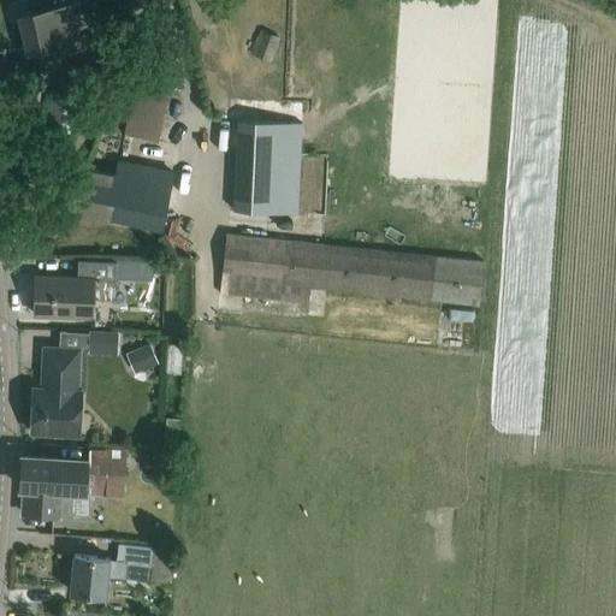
[(73,3),(42,10),(18,15),(28,53),(46,48),(48,54),(84,46),(73,3)]
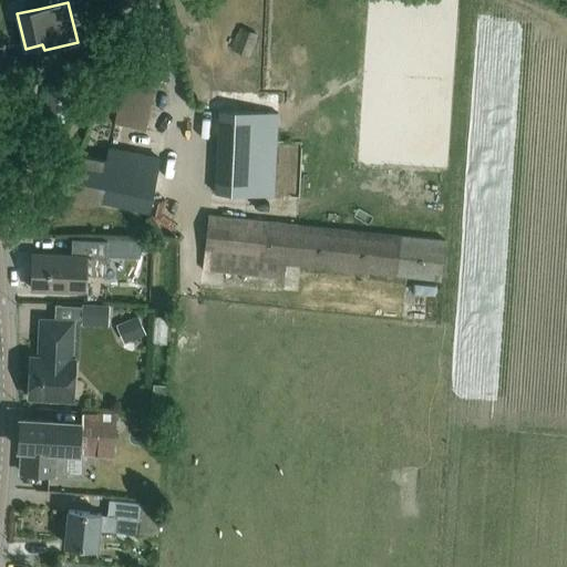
[(230,52),(249,58),(257,34),(238,28),(230,52)]
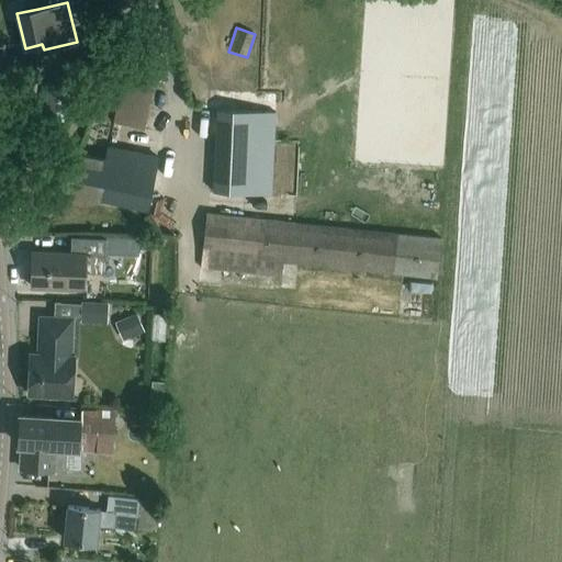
[(113,125),(143,130),(153,74),(123,69),(113,125)]
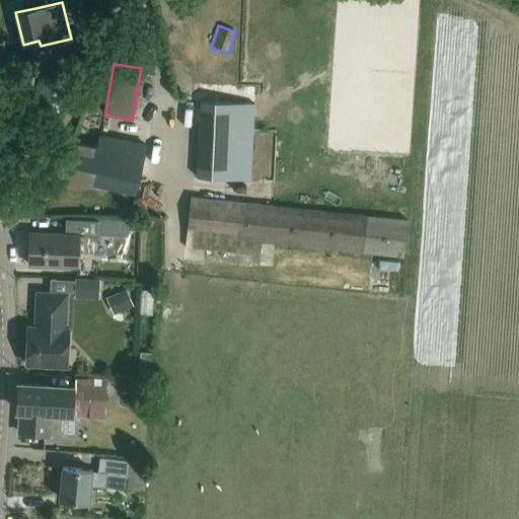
[(65,76),(63,76),(43,74),(41,98),(62,100),(65,76)]
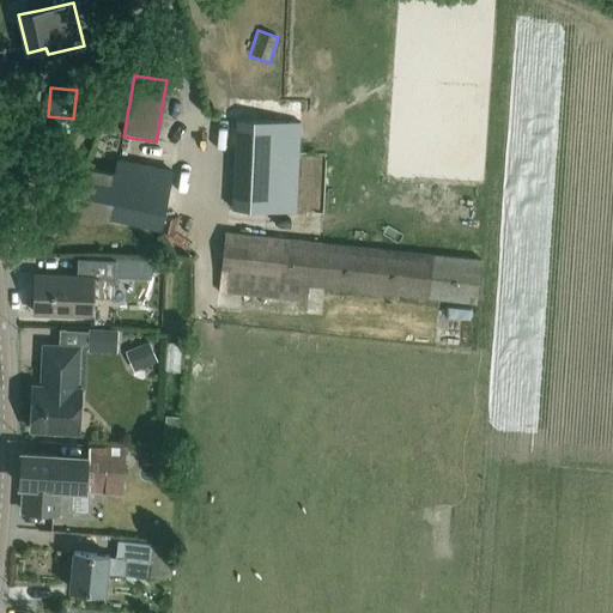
[(235,119),(230,210),(296,212),(301,122),(235,119)]
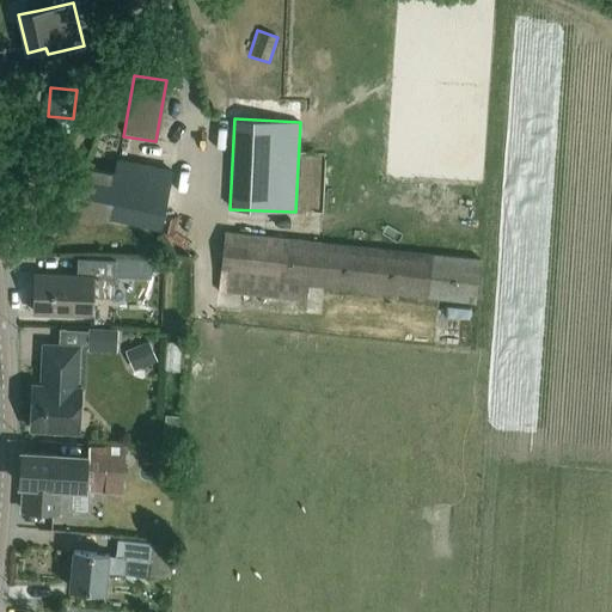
[(335,165),(336,144),(316,144),(316,164),(335,165)]
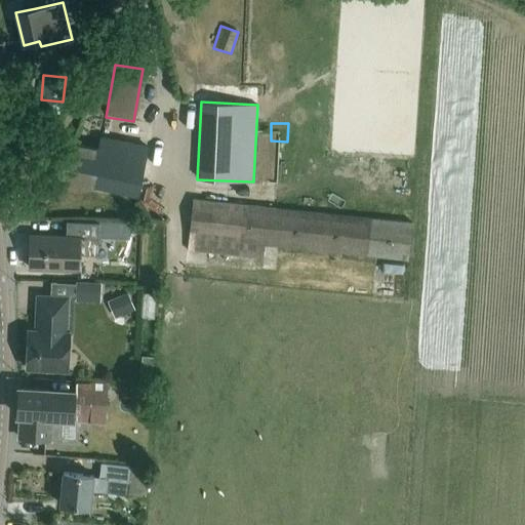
[(147,147),(121,142),(101,137),(98,148),(73,142),(65,180),(128,193),(136,195),(147,147)]
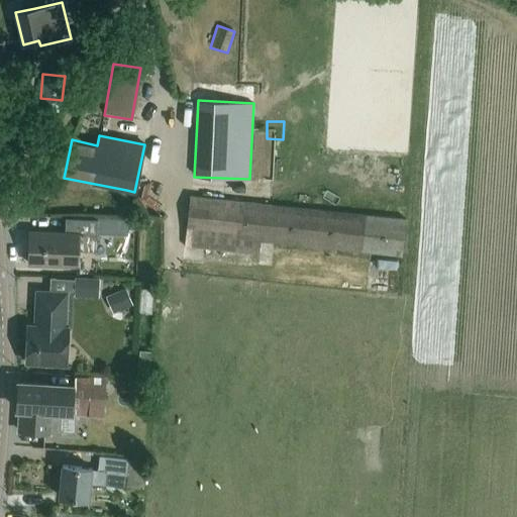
[(189,196),(186,232),(184,246),(259,254),(260,240),(401,254),(405,219),(189,196)]
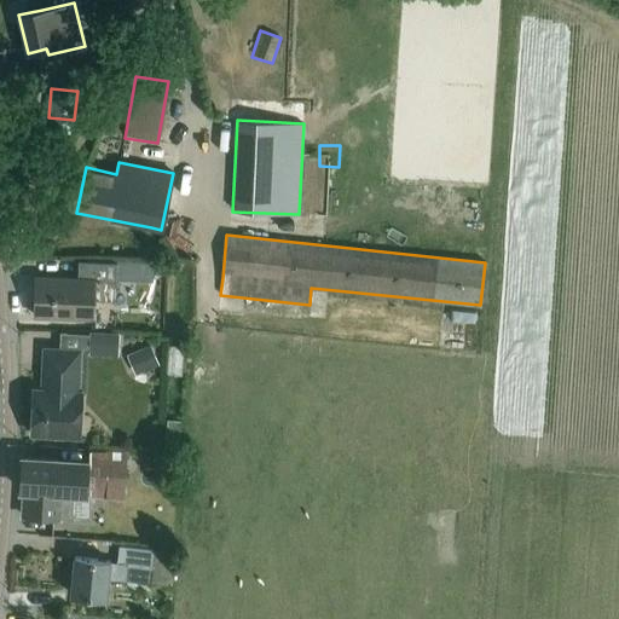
[(116,261),(108,260),(84,260),(82,278),(35,277),(34,316),(98,318),(99,299),(115,300),(116,261)]
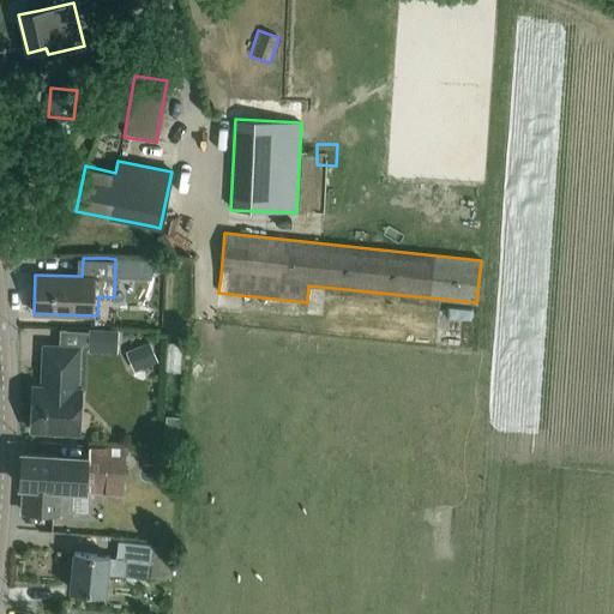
[(116,353),(118,330),(89,329),(88,351),(116,353)]
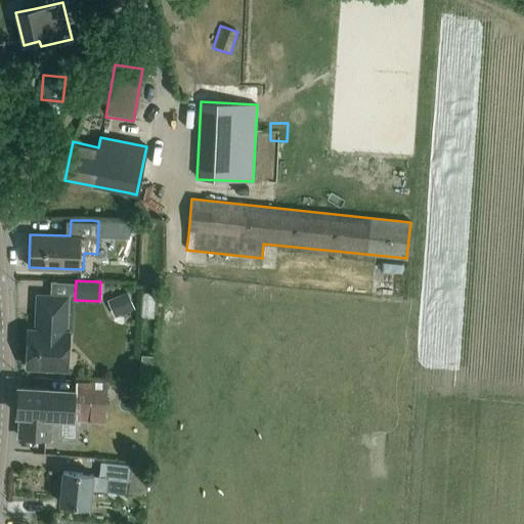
[(114,316),(133,308),(126,292),(106,300),(114,316)]
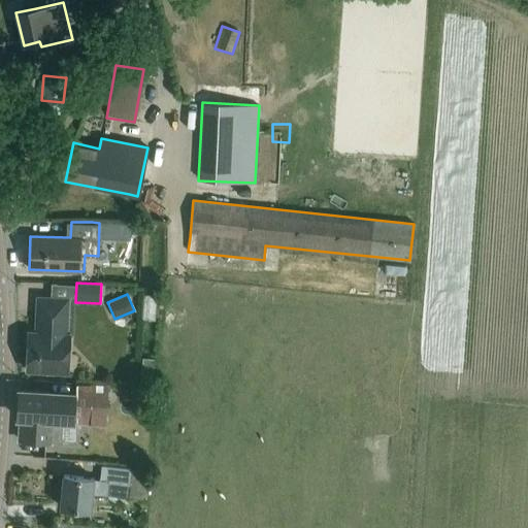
[(67,299),(58,299),(37,298),(36,333),(29,332),(28,332),(26,370),(27,370),(27,369),(47,370),(67,372),(69,334),(65,334),(67,299)]
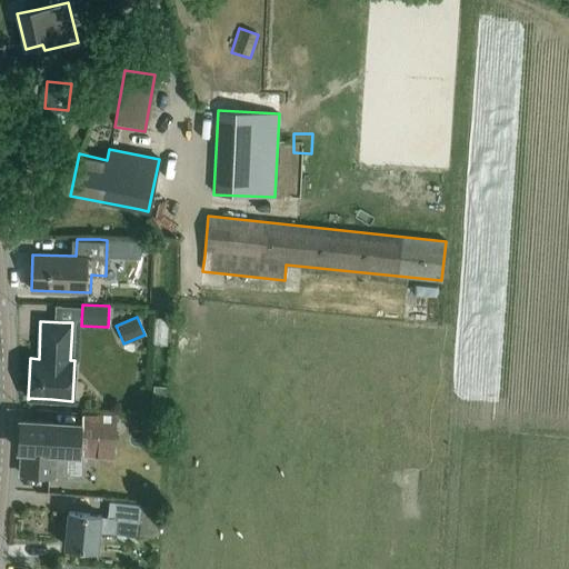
[(20,421),(18,450),(22,450),(20,472),(66,476),(67,455),(82,456),(82,455),(113,456),(117,415),(82,413),(81,423),(20,421)]
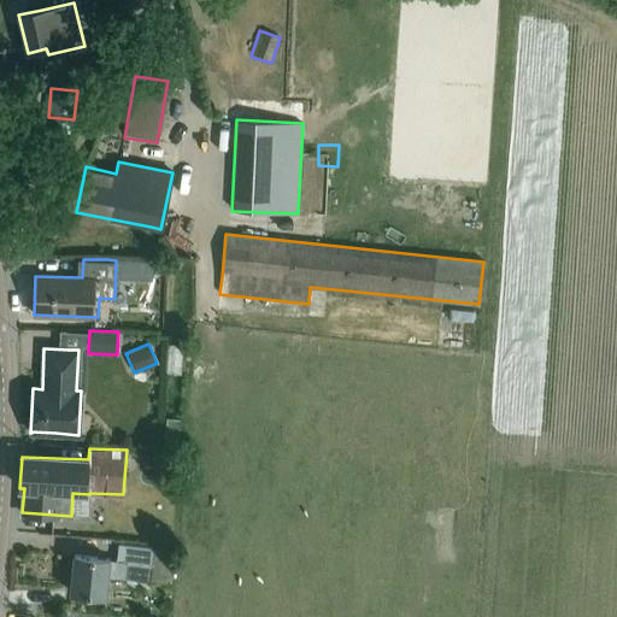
[(152,580),(157,546),(119,542),(118,559),(75,554),(71,592),(106,597),(109,576),(127,579),(128,563),(152,565),(150,580),(152,580)]
